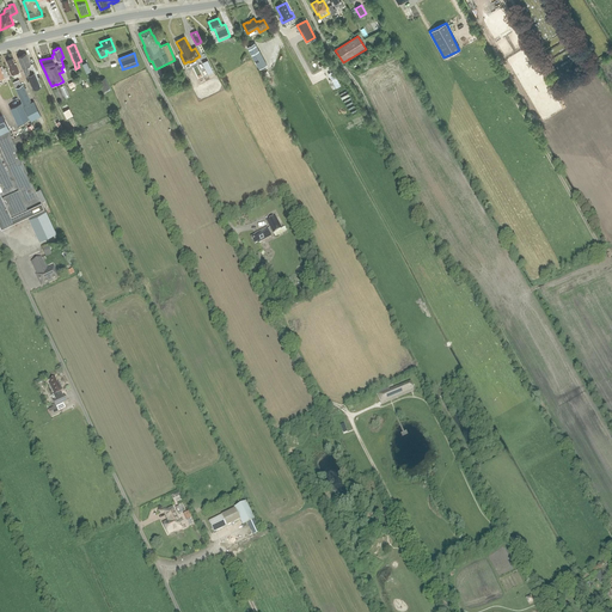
[(34,73),(30,74),(26,67),(30,65),(26,55),(17,57),(22,69),(25,77),(26,77),(29,80),(36,78),(34,73)]
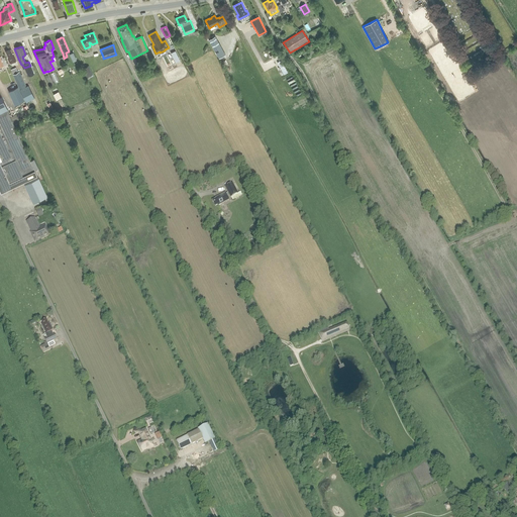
[(15,64),(14,63),(16,62),(13,54),(12,54),(10,49),(6,52),(8,58),(7,58),(10,65),(12,64),(13,65),(15,64)]
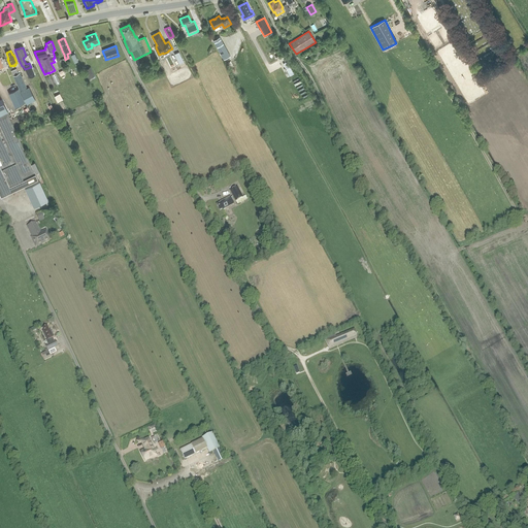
[(290,76),(295,74),(289,59),(284,61),(290,76)]
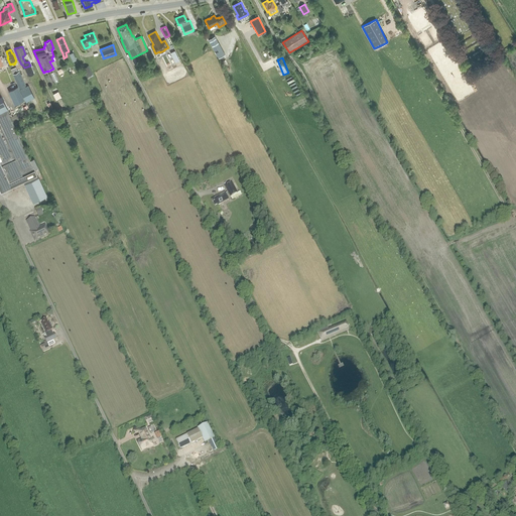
[(94,77),(89,66),(84,68),(88,77),(89,76),(90,78),(94,77)]
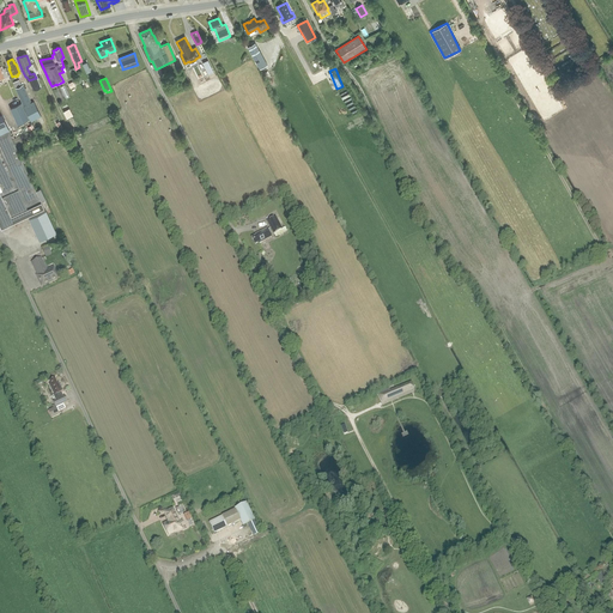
[(13,83),(35,131),(40,129),(37,123),(40,122),(38,119),(41,116),(34,101),(31,102),(23,85),(22,85),(19,80),(13,83)]
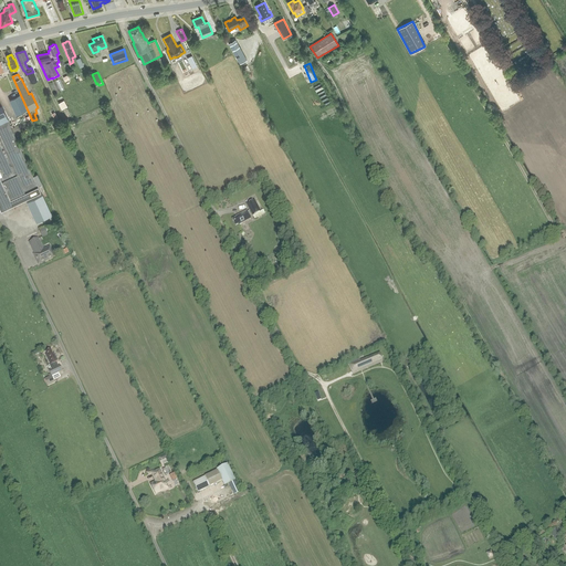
[(61,79),(56,81),(60,91),(65,90),(61,79)]
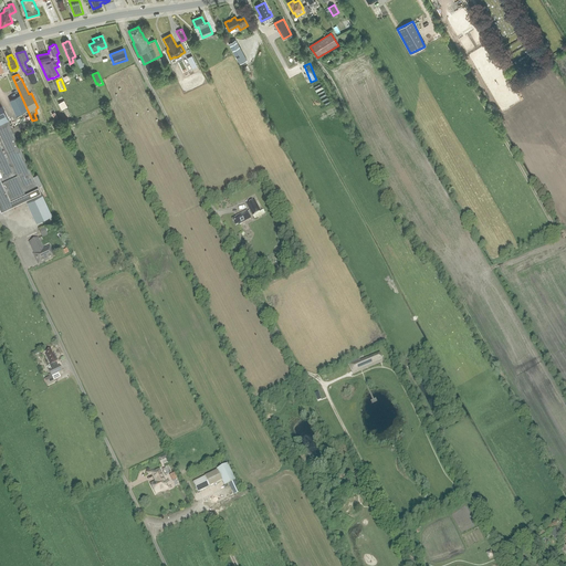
[(19,95),(9,100),(17,115),(27,111),(19,95)]
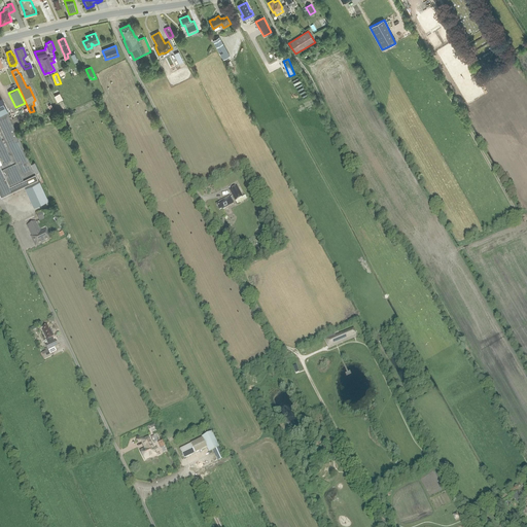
[(7,113),(0,115),(0,194),(1,197),(38,179),(35,174),(39,172),(35,163),(31,164),(24,148),(25,147),(23,142),(21,143),(7,113)]
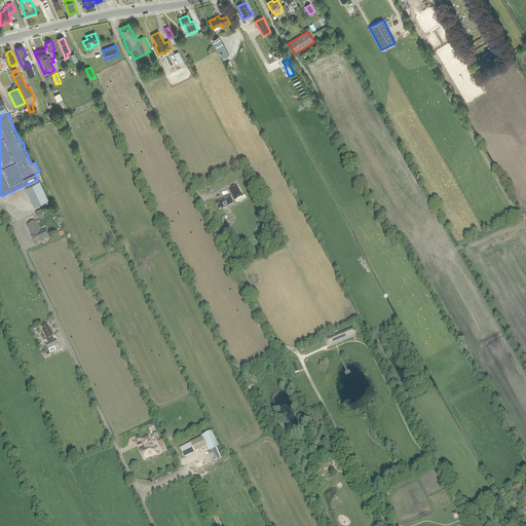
[(25,188),(34,208),(48,200),(39,182),(25,188)]
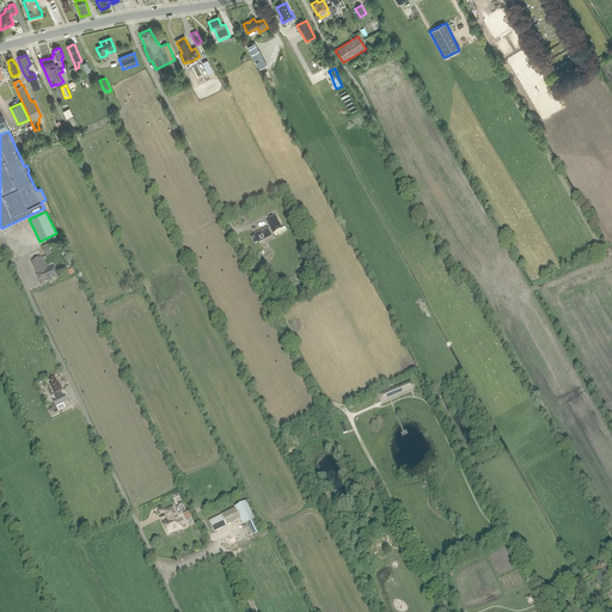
[(273,233),(281,230),(275,216),(267,221),(273,233)]
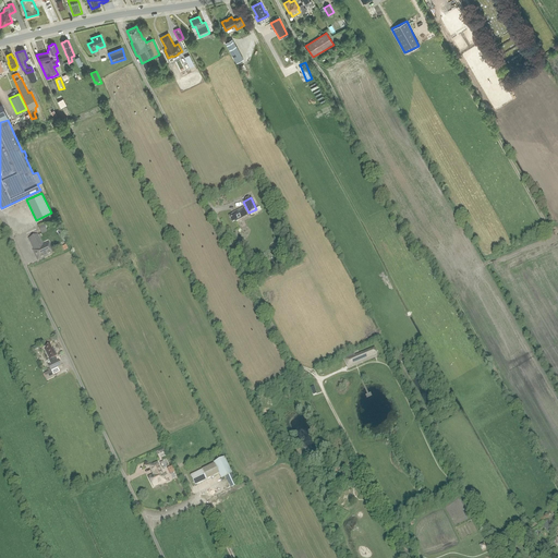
[(234,222),(246,216),(243,208),(234,213),(235,214),(229,217),(232,222),(234,221),(234,222)]
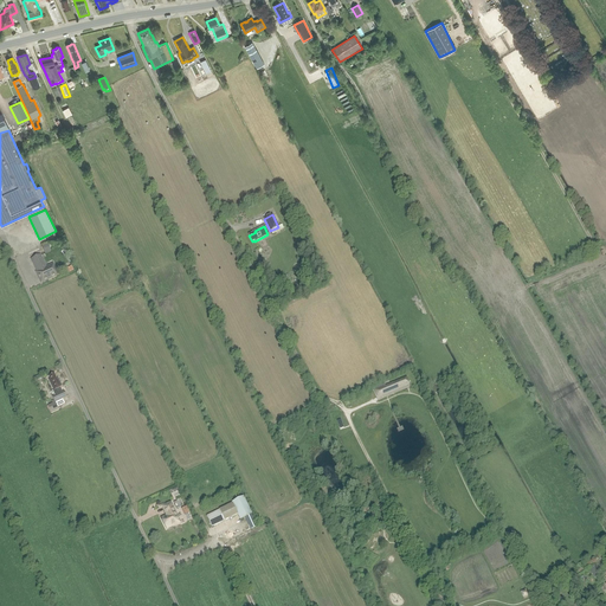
[(37,272),(36,272),(40,283),(58,274),(53,263),(46,266),(40,255),(31,259),(37,272)]
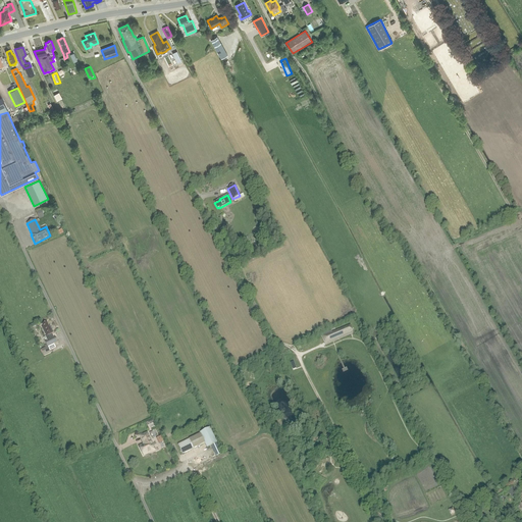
[(41,350),(44,356),(51,353),(50,351),(56,348),(54,344),(57,342),(55,336),(53,337),(52,333),(53,333),(50,326),(49,326),(46,322),(42,324),(43,326),(42,327),(46,336),(45,337),(47,341),(45,342),(46,345),(44,346),(45,348),(41,350)]
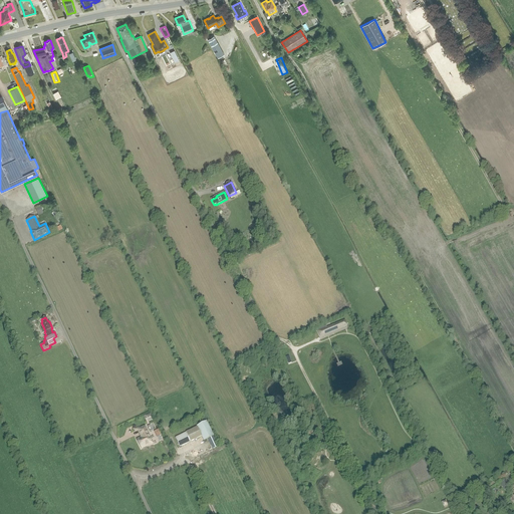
[(320,336),(346,325),(343,318),(339,320),(340,322),(327,327),(326,326),(319,328),(320,330),(318,331),(320,336)]
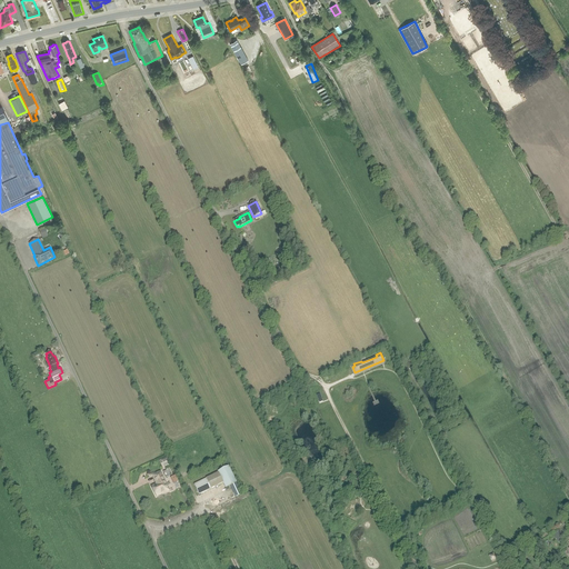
[(229,467),(217,472),(217,471),(213,473),(213,475),(193,485),(199,495),(222,483),(226,489),(230,487),(232,492),(217,500),(219,506),(236,498),(235,497),(241,493),(236,483),(237,483),(229,467)]
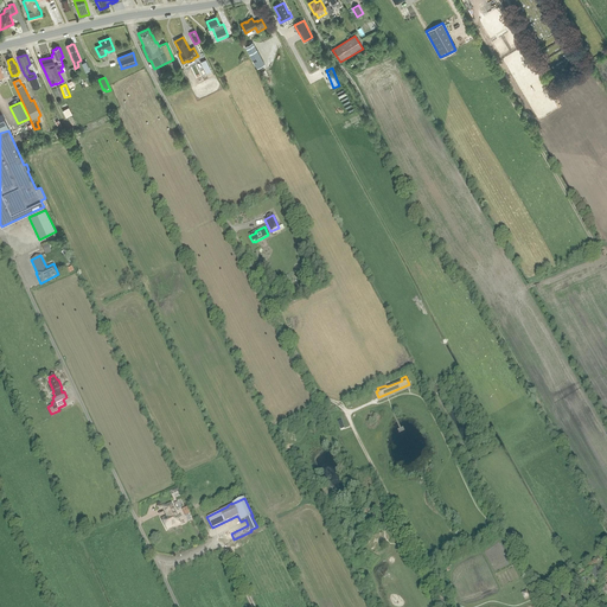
[(167,517),(163,519),(167,530),(180,523),(171,504),(165,506),(164,504),(160,506),(161,509),(163,508),(167,517)]
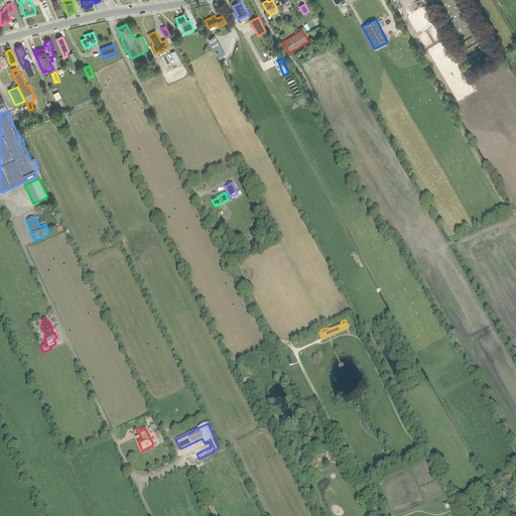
[(228,448),(207,458),(208,460),(213,459),(214,462),(226,457),(225,456),(230,454),(228,448)]
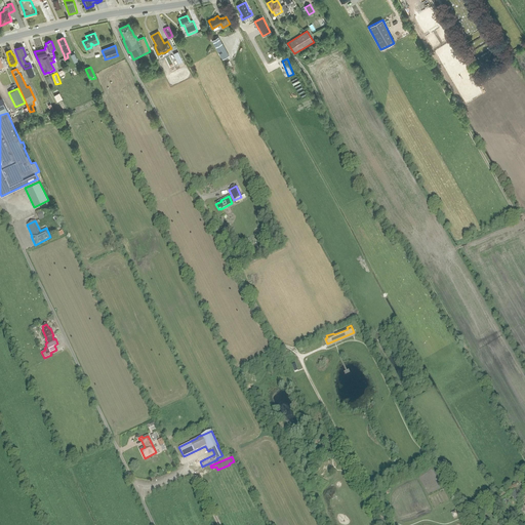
[(216,478),(210,481),(218,497),(225,494),(216,478)]
